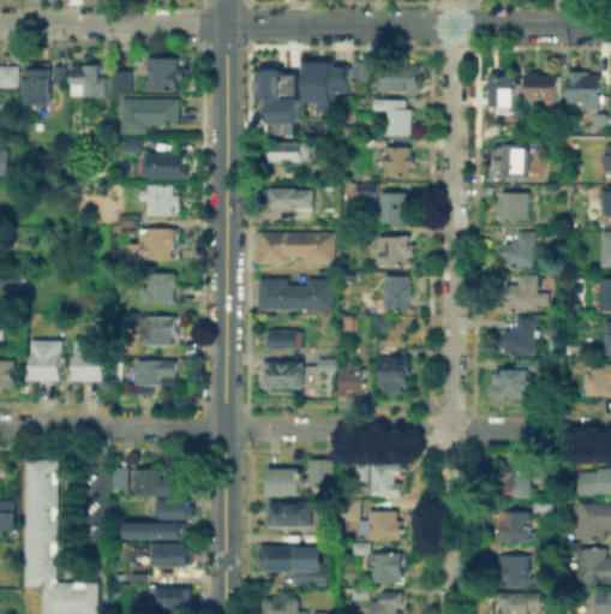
[(347,78),(347,90),(330,89),(330,107),(315,107),(315,99),(304,99),(304,58),(331,58),(331,63),(347,63),(347,78)]
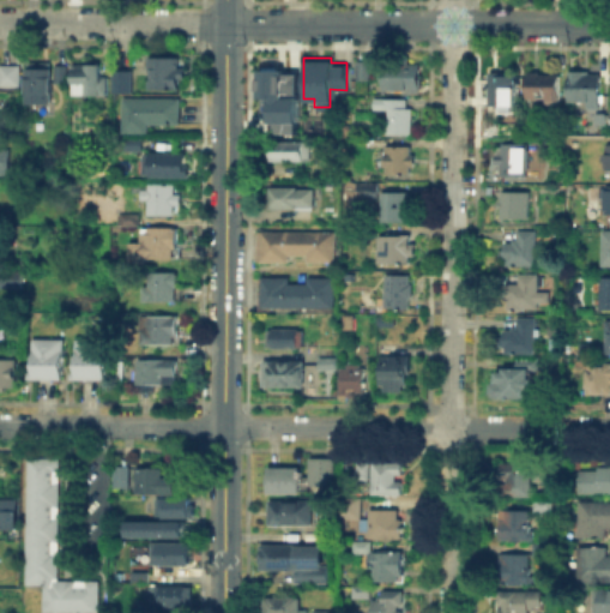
[(181,59),(180,85),(149,84),(149,59),(181,59)]
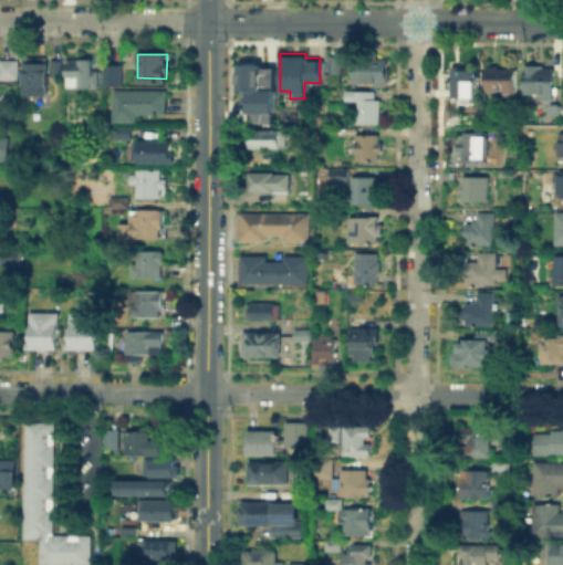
[(0,58),(17,58),(17,77),(0,77),(0,58)]
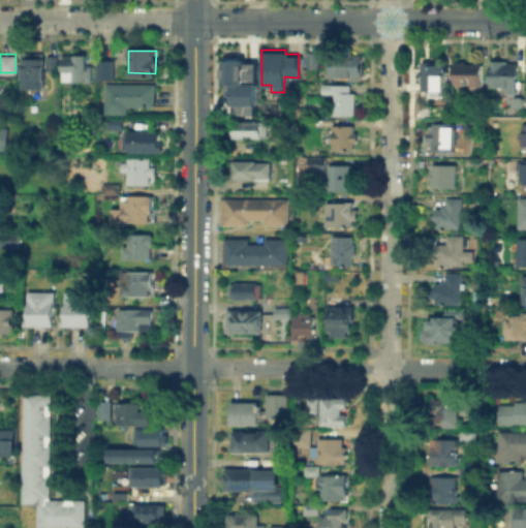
[(63,71),(63,55),(88,55),(88,85),(74,85),(74,71),(63,71)]
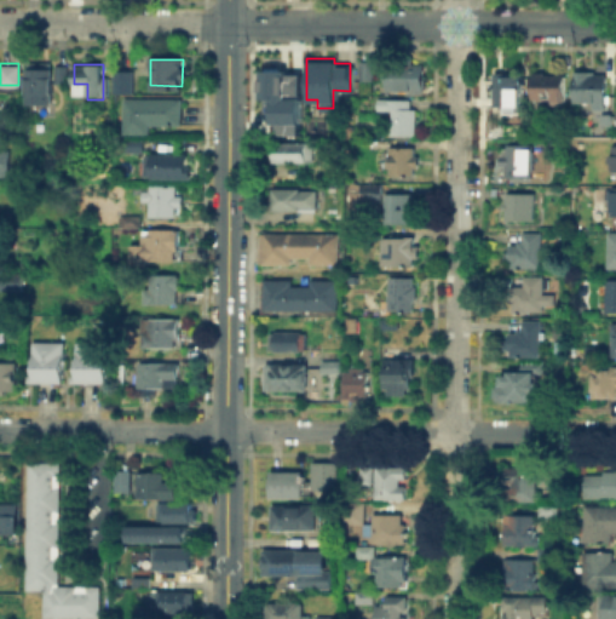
[(387,72),(408,72),(408,64),(421,64),(421,93),(387,92),(387,72)]
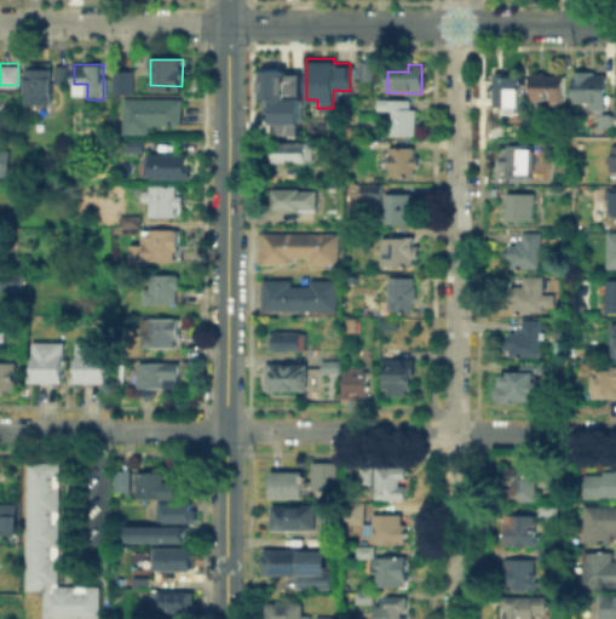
[(63,67),(63,84),(51,84),(51,105),(27,104),(27,66),(63,67)]
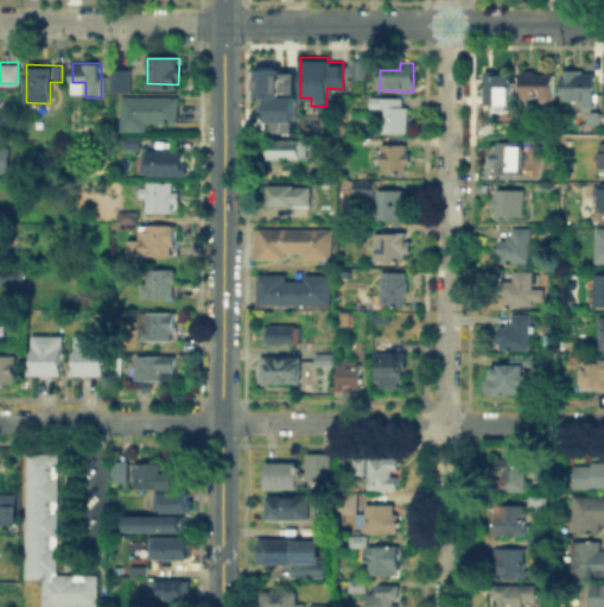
[(350,78),(350,64),(361,64),(361,78),(350,78)]
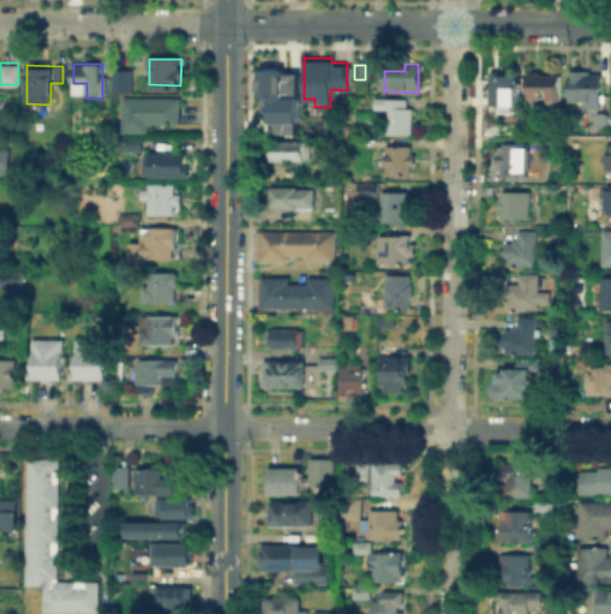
[(279,67),(279,71),(292,71),(292,131),(270,131),(270,120),(265,120),(265,113),(253,113),(253,67),(279,67)]
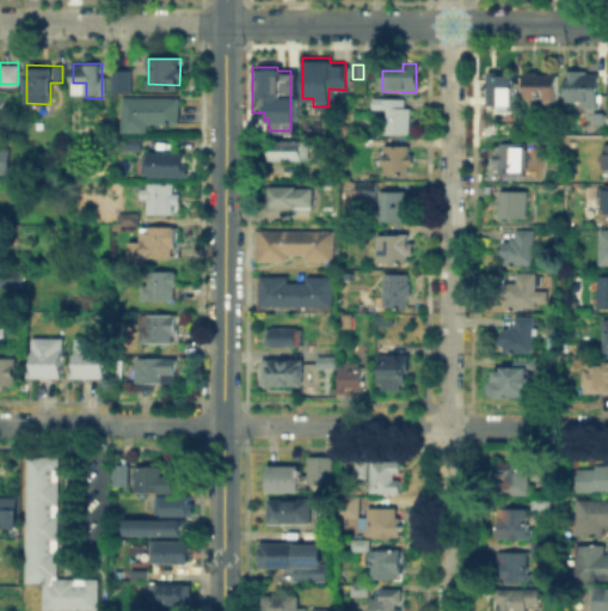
[(129,71),(129,92),(111,92),(111,71),(129,71)]
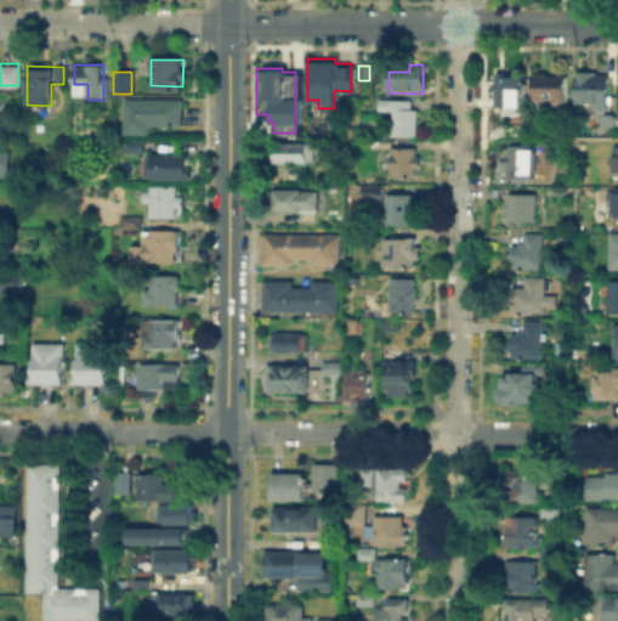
[(493,106),(494,74),(519,74),(519,106),(493,106)]
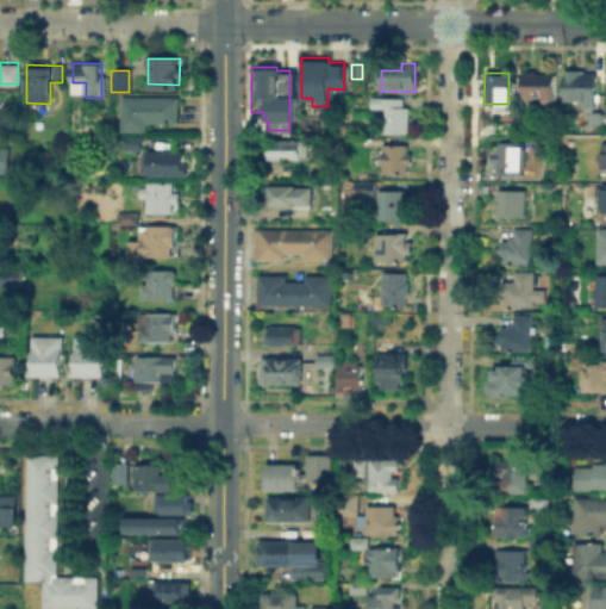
[(564,73),(593,73),(593,101),(564,100),(564,73)]
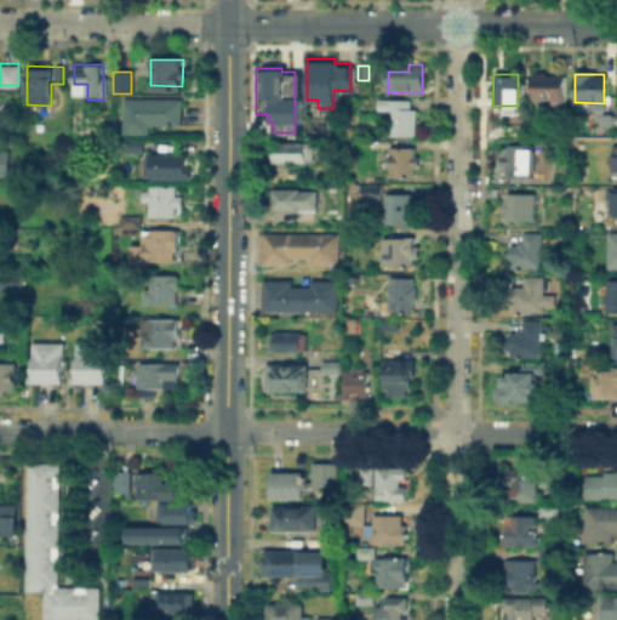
[(532,100),(532,75),(564,75),(564,100),(532,100)]
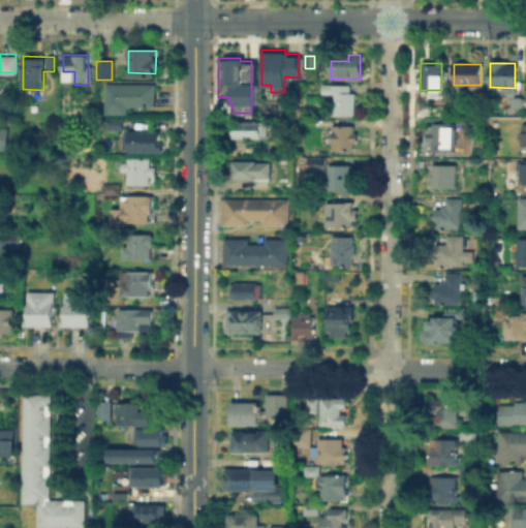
[(128,119),(104,119),(104,86),(154,87),(154,109),(128,109),(128,119)]
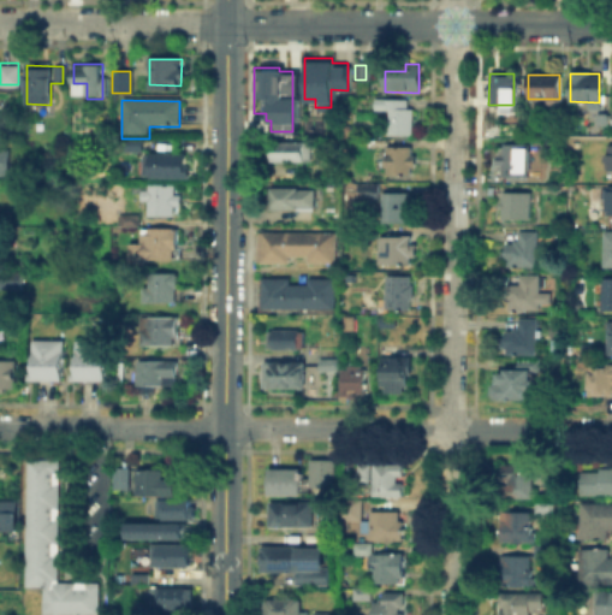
[(385,110),(374,110),(374,100),(410,101),(410,137),(385,137),(385,110)]
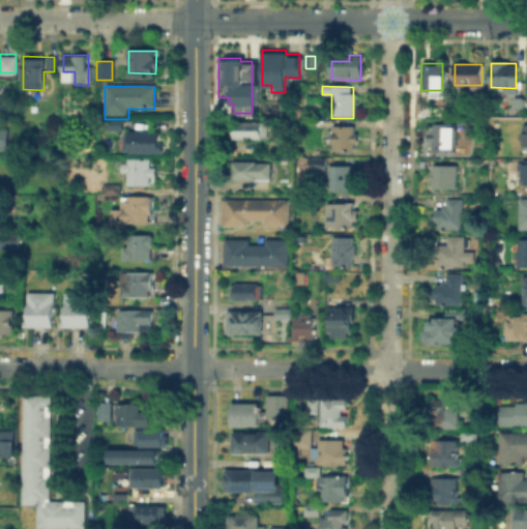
[(510,108),(510,94),(524,94),(524,108),(510,108)]
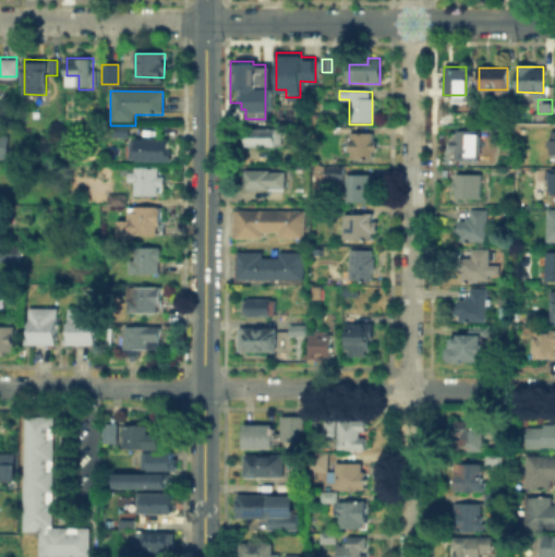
[(111,137),(112,126),(127,126),(127,138),(111,137)]
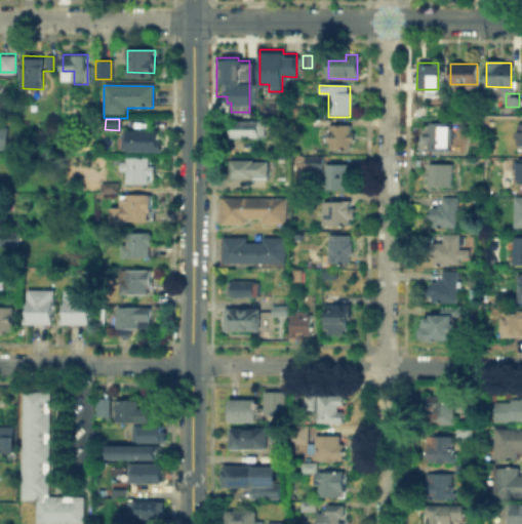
[(521,120),(511,121),(512,144),(521,143),(521,120)]
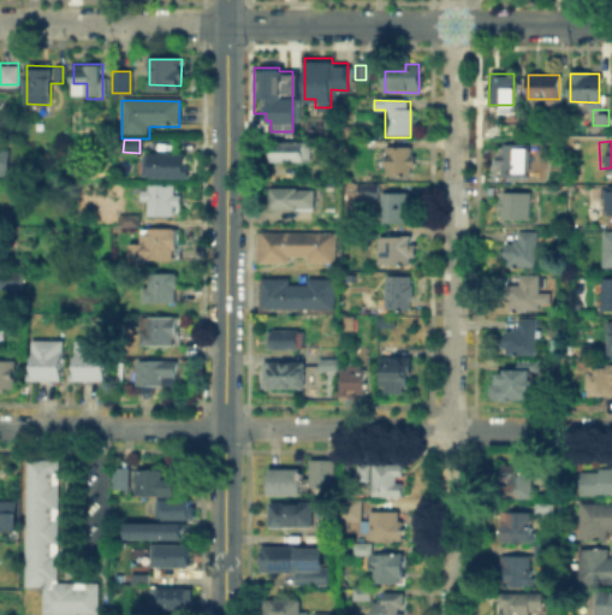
[(272,142),(299,142),(299,161),(272,161),(272,142)]
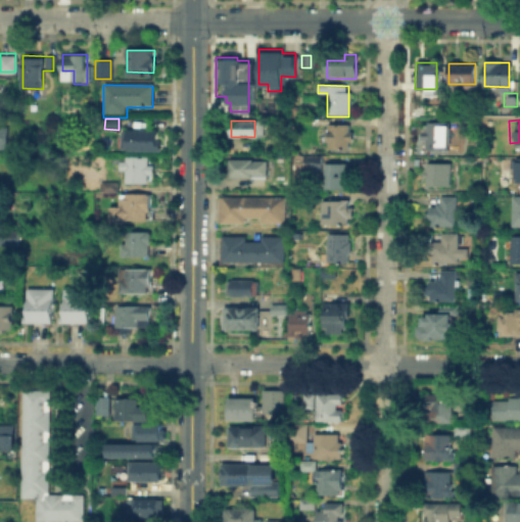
[(422,148),(422,125),(447,125),(447,148),(422,148)]
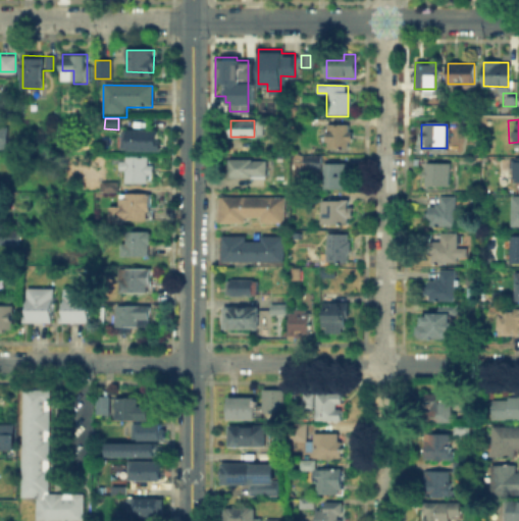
[(322,126),(350,126),(350,150),(322,150),(322,126)]
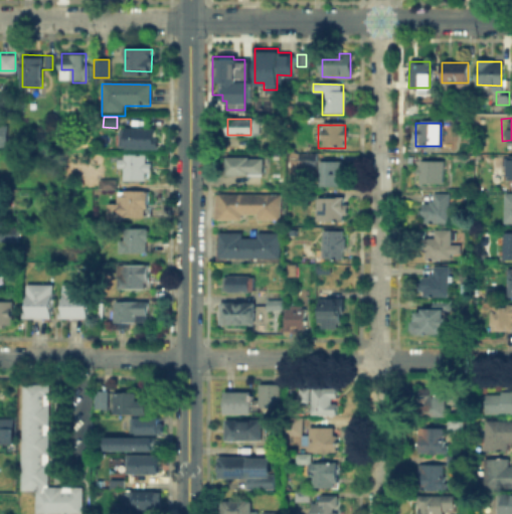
[(118,148),(118,128),(155,128),(155,148),(118,148)]
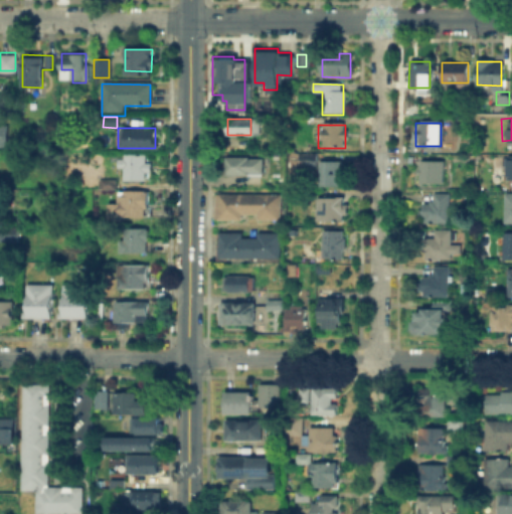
[(511,153),(498,153),(498,164),(503,164),(502,177),(511,177),(511,153)]
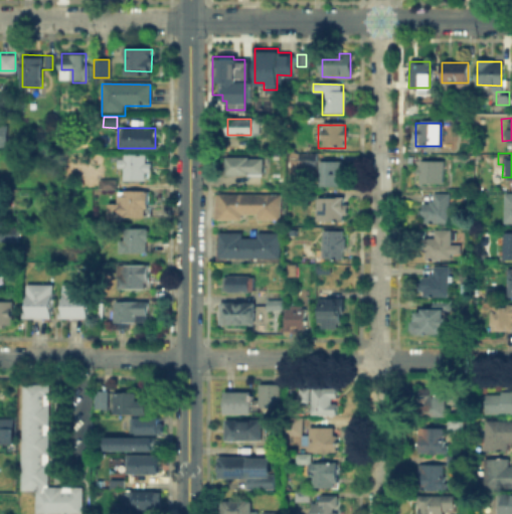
[(145,156),(145,181),(122,181),(122,169),(119,169),(119,158),(123,158),(123,155),(145,156)]
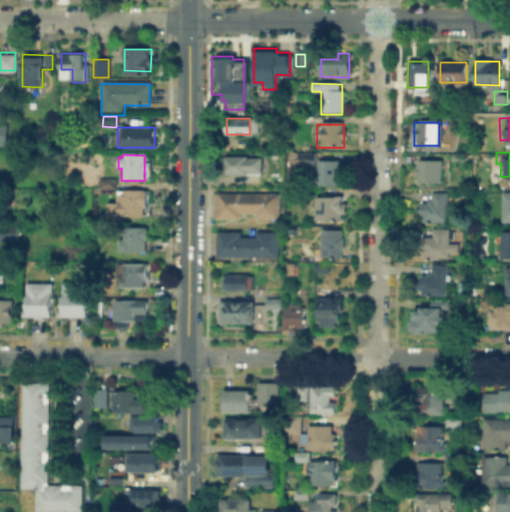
[(242,175),(222,175),(222,156),(258,156),(258,175),(242,175)]
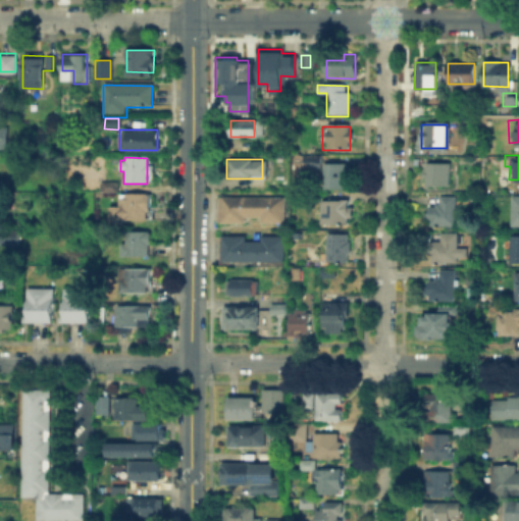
[(347,164),(347,187),(323,187),(323,163),(347,164)]
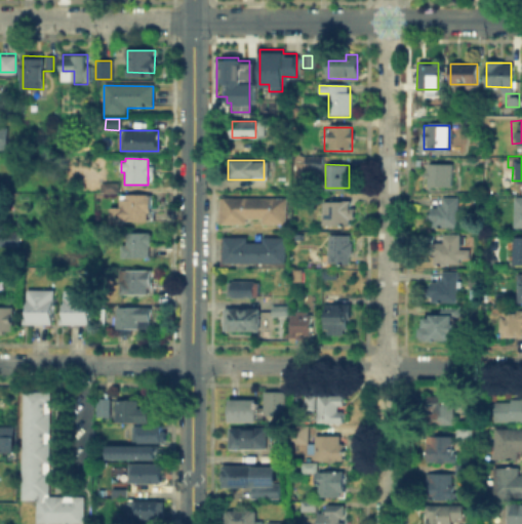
[(425,188),(426,164),(450,164),(450,188),(425,188)]
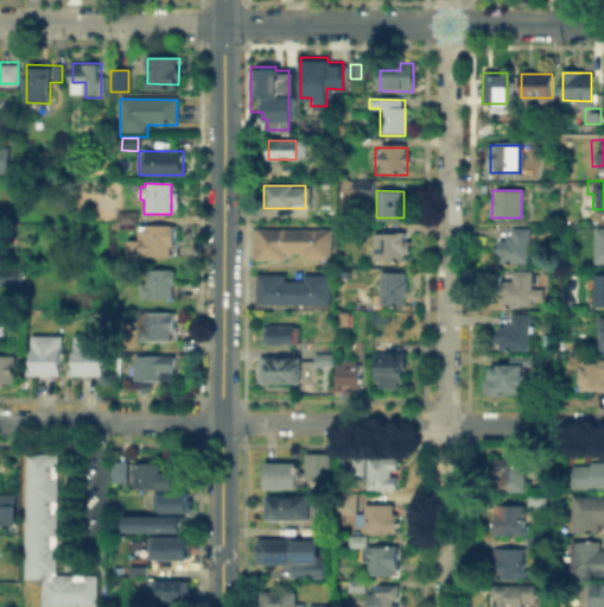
[(138,238),(138,226),(173,226),(173,258),(128,258),(128,238),(138,238)]
